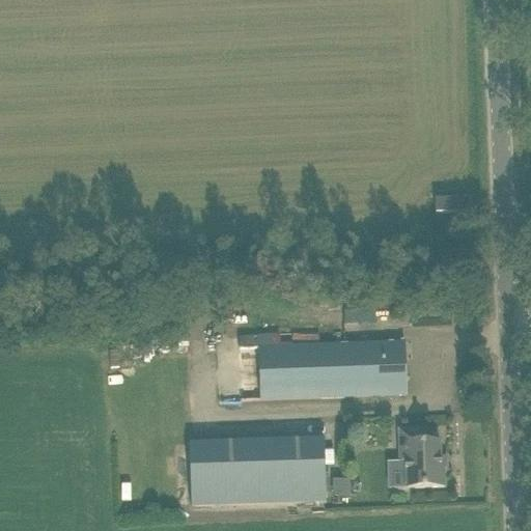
[(468,214),(467,197),(421,197),(421,215),(468,214)]
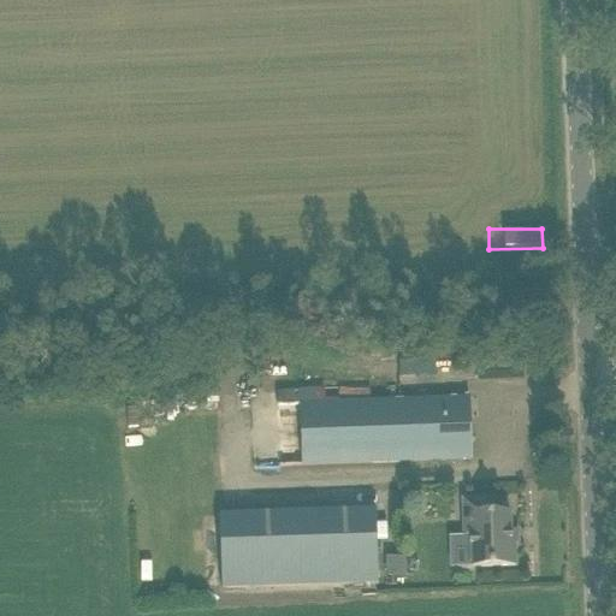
[(434,362),(416,362),(416,378),(434,378),(434,362)]
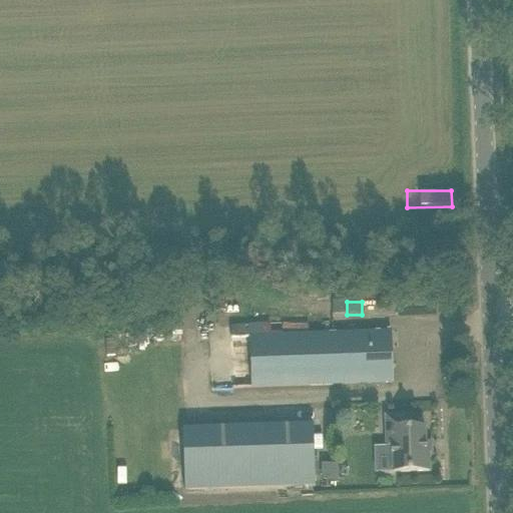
[(230,339),(231,390),(392,384),(390,331),(386,332),(386,333),(230,339)]
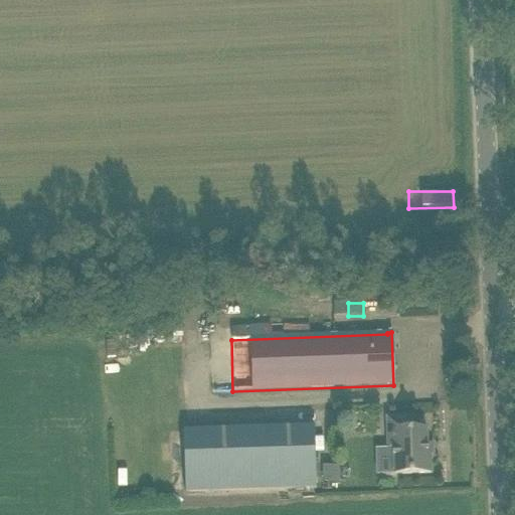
[(411,418),(386,419),(387,450),(392,450),(392,476),(430,474),(430,456),(426,456),(425,431),(411,432),(411,418)]
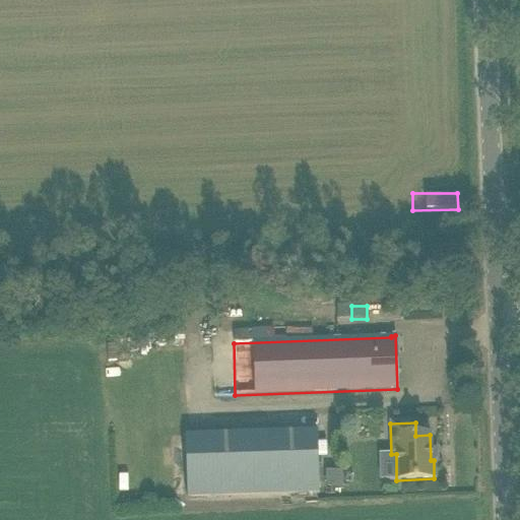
[(185,437),(187,499),(319,495),(317,432),(185,437)]
